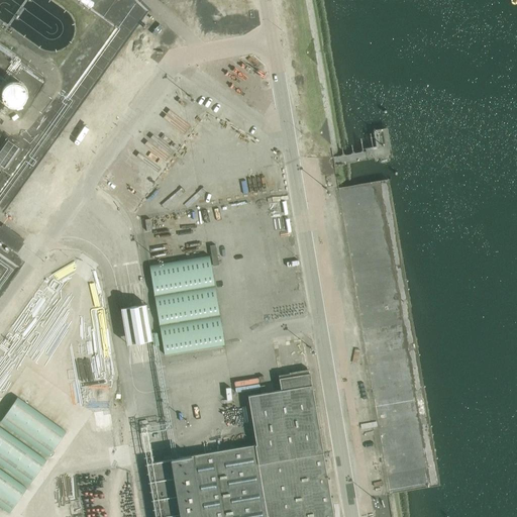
[(24,98),(25,95),(24,93),(23,90),(22,88),(20,86),(18,85),(16,84),(13,83),(11,84),(8,84),(6,86),(4,87),(2,89),(1,92),(1,94),(1,97),(1,99),(2,101),(4,103),(6,105),(8,106),(11,107),(13,107),(16,107),(18,106),(20,104),(22,102),(23,100),(24,98)]
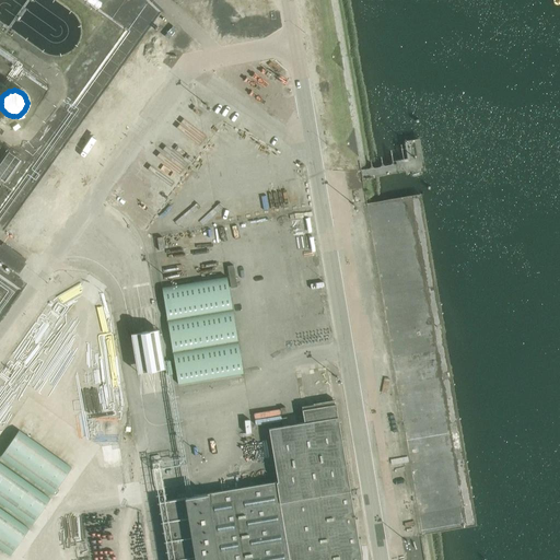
[(14,154),(0,171),(0,176),(10,185),(27,164),(14,154)]
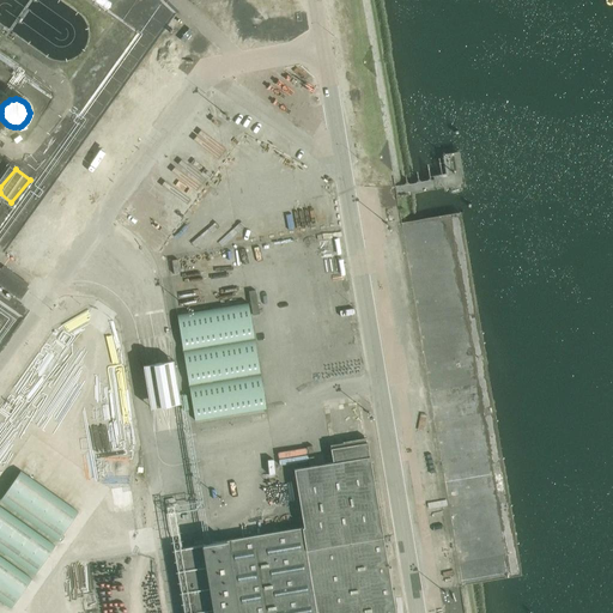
[(14,295),(19,298),(28,287),(0,268),(0,295),(10,302),(14,295)]
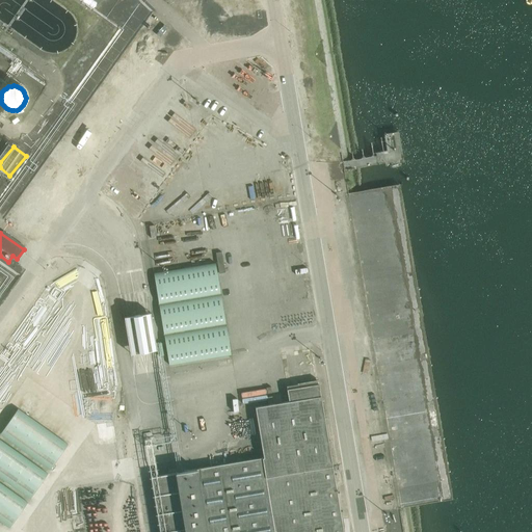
[(215,264),(154,274),(169,367),(231,357),(215,264)]
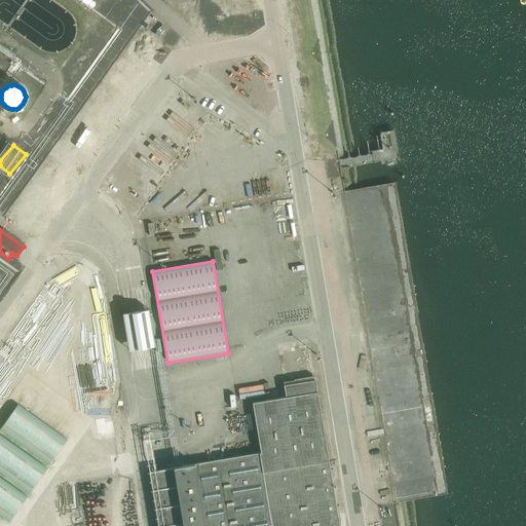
[(150,308),(123,313),(128,350),(155,345),(150,308)]
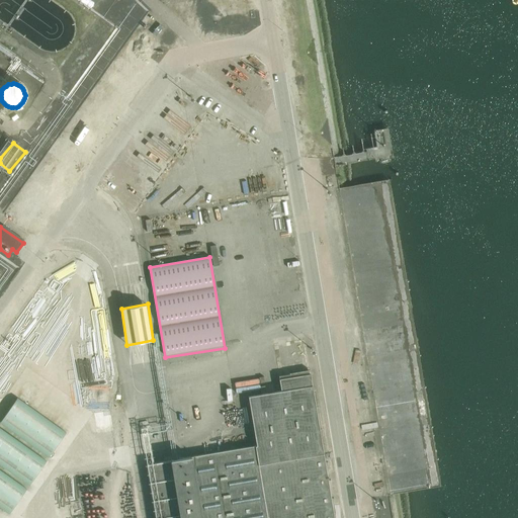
[(147,464),(155,517),(335,517),(324,452),(311,374),(280,379),(281,391),(249,397),(257,445),(147,464)]
